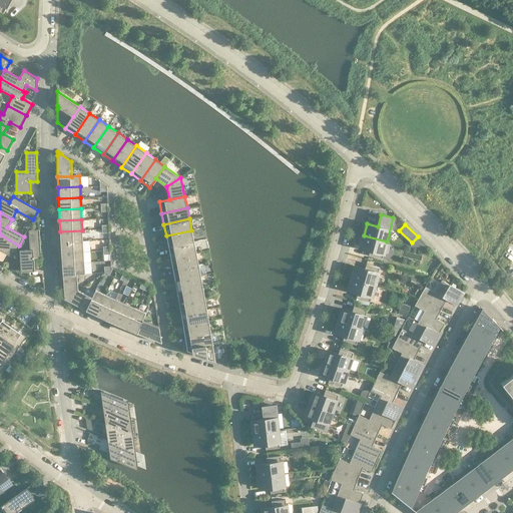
[(40,240),(39,229),(29,230),(30,249),(20,250),(21,272),(34,271),(34,260),(41,259),(40,240)]
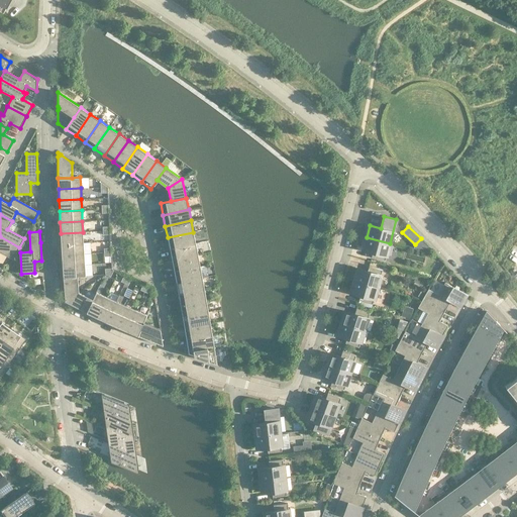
[(83,242),(83,232),(61,233),(61,244),(83,242)]
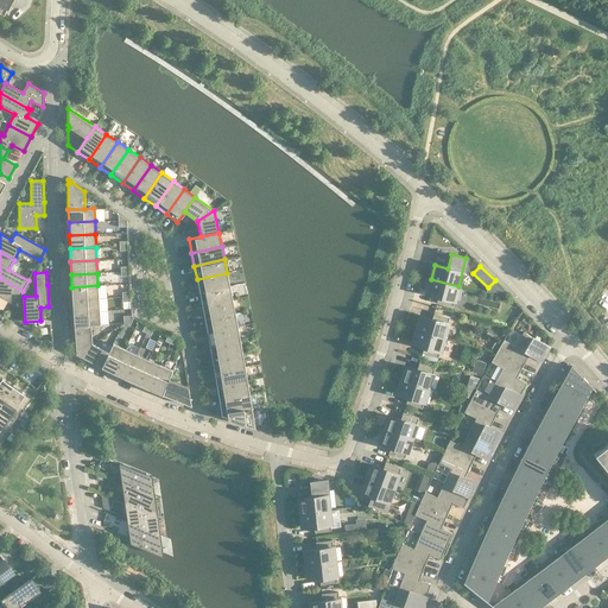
[(229,286),(227,273),(197,279),(200,292),(229,286)]
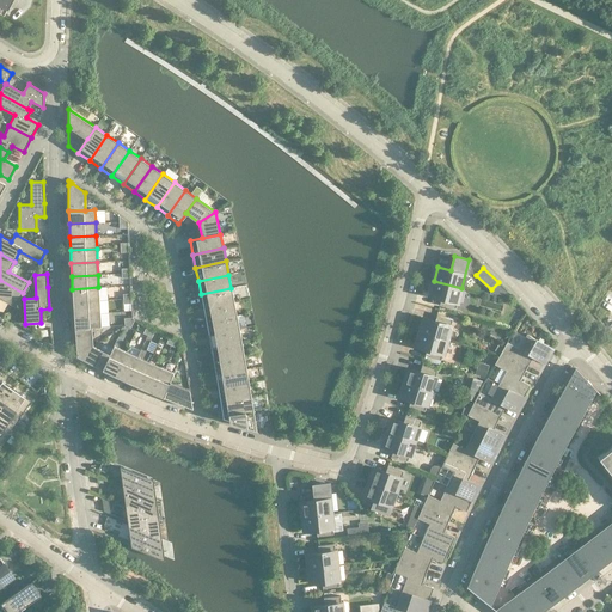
[(23,293),(0,280),(0,298),(16,307),(23,293)]
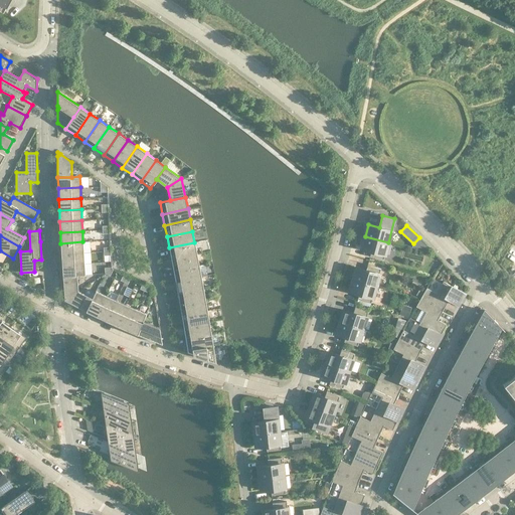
[(388,242),(365,236),(362,247),(371,250),(370,256),(383,260),(388,242)]
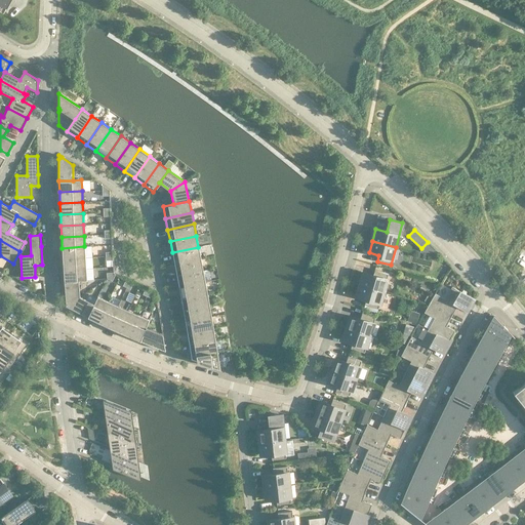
[(85,257),(84,246),(62,248),(63,259),(85,257)]
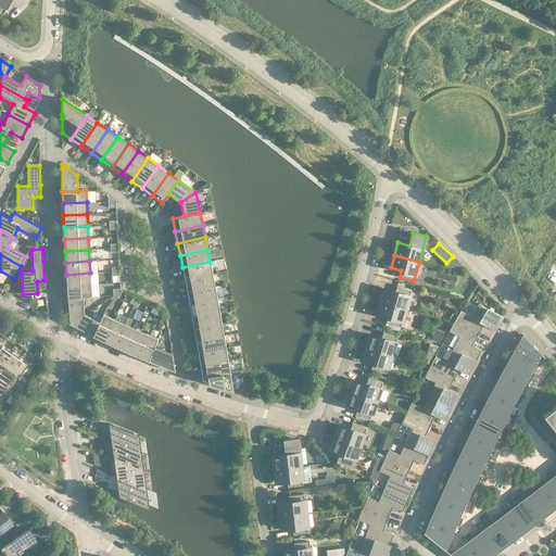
[(213,274),(210,262),(182,267),(185,279),(213,274)]
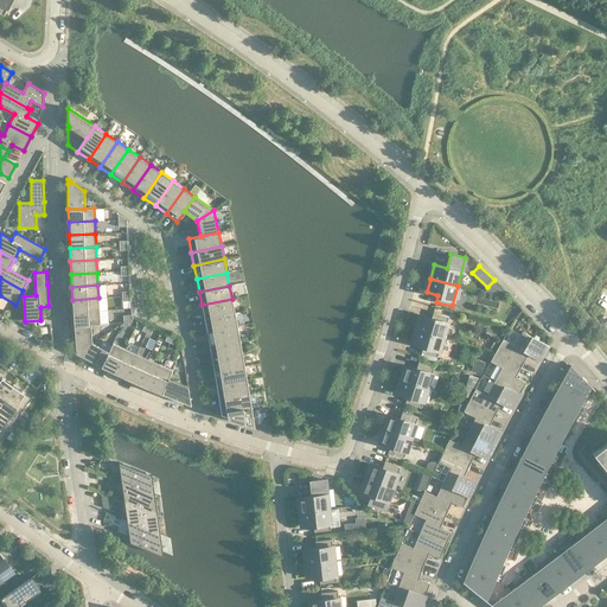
[(100,311),(98,298),(72,300),(74,313),(100,311)]
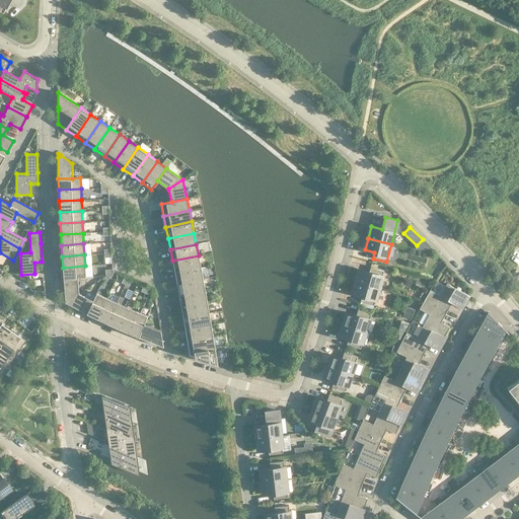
[(201,268),(199,255),(172,261),(174,272),(201,268)]
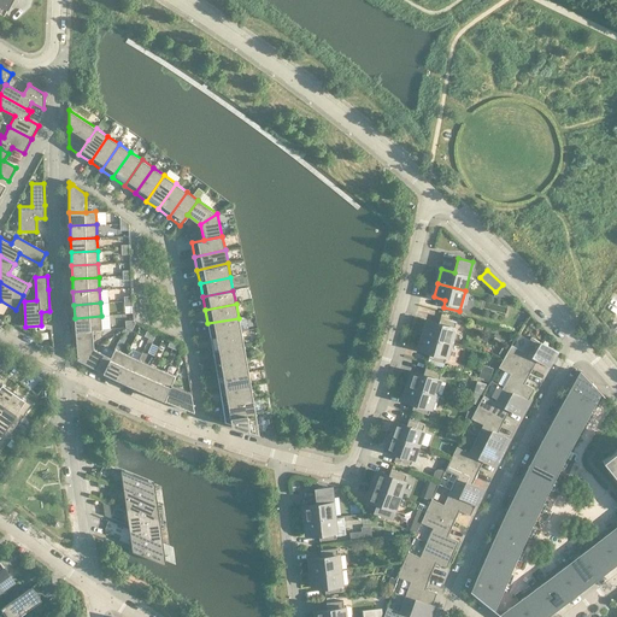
[(101,329),(101,316),(75,318),(75,330),(92,329),(92,330),(101,329)]
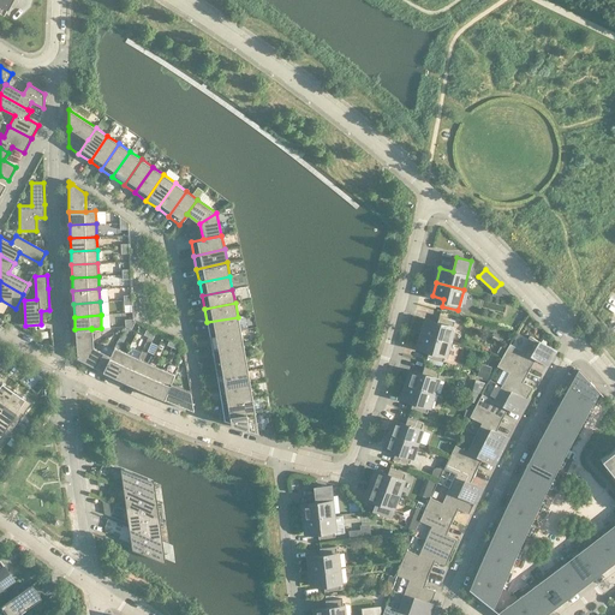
[(440,316),(437,321),(437,323),(425,320),(422,333),(449,341),(455,321),(440,316)]
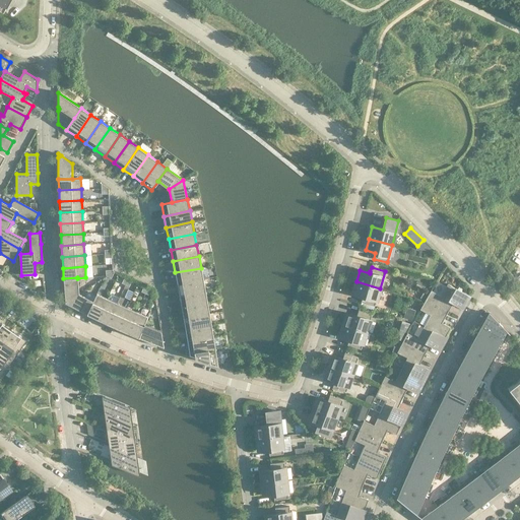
[(203,279),(201,268),(175,272),(177,284),(203,279)]
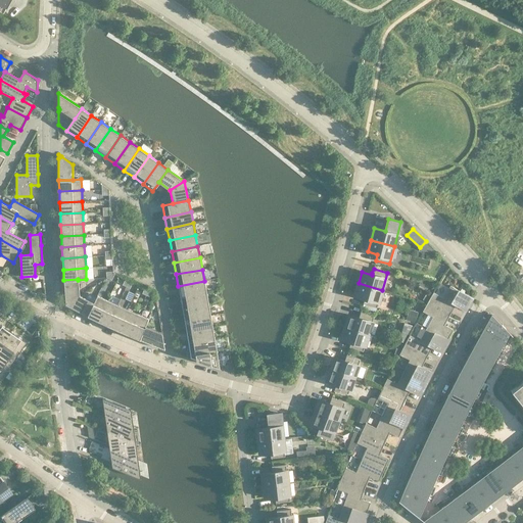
[(78,279),(63,280),(65,304),(80,295),(78,280),(78,279)]
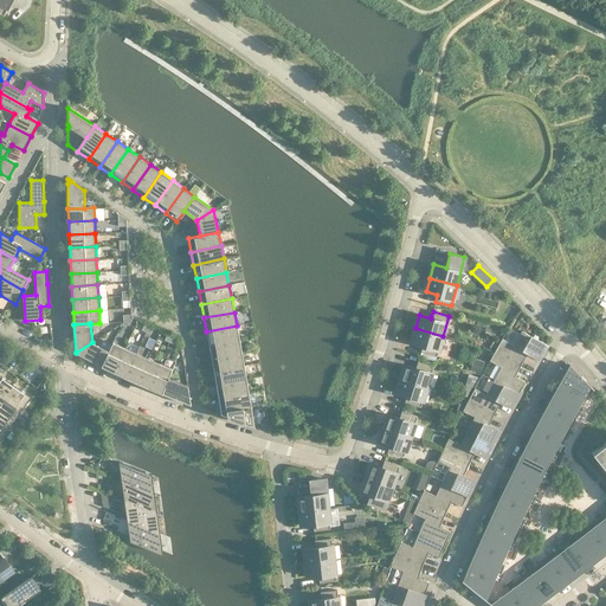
[(239,339),(237,326),(206,331),(208,345),(239,339)]
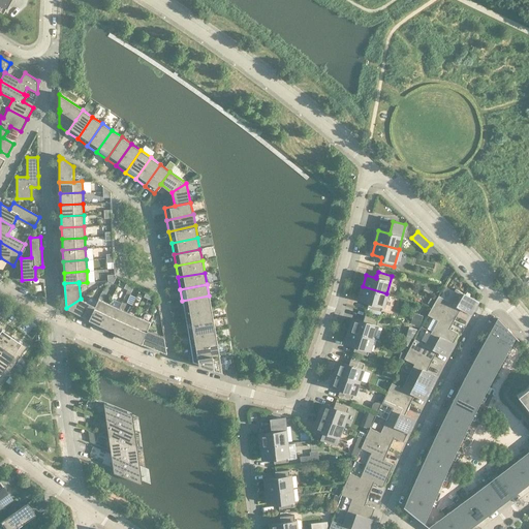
[(386,293),(363,286),(360,299),(369,302),(367,307),(381,311),(386,293)]
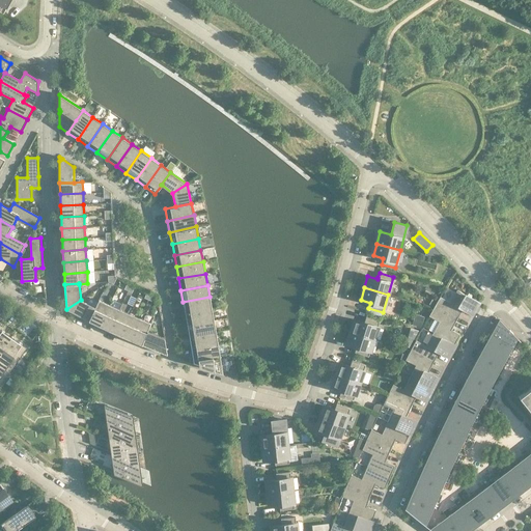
[(450,302),(440,297),(435,306),(457,319),(464,308),(472,313),(478,303),(457,290),(450,302)]
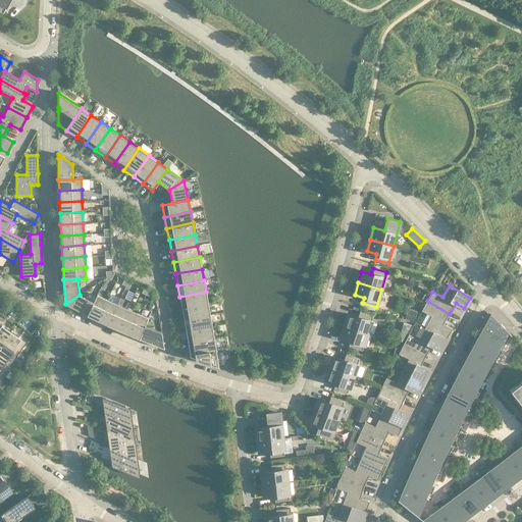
[(208,303),(206,292),(179,297),(181,308),(208,303)]
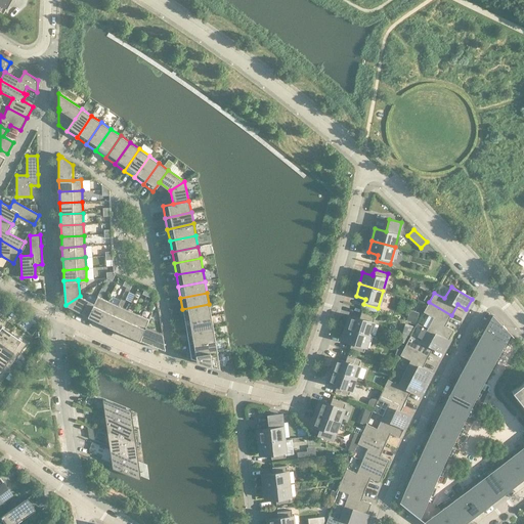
[(94,304),(94,303),(80,296),(66,305),(88,316),(94,304)]
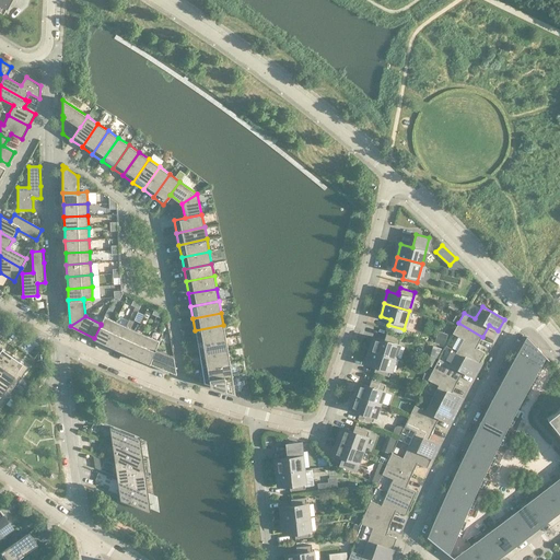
[(104,316),(101,324),(101,325),(94,338),(105,343),(115,322),(104,316)]
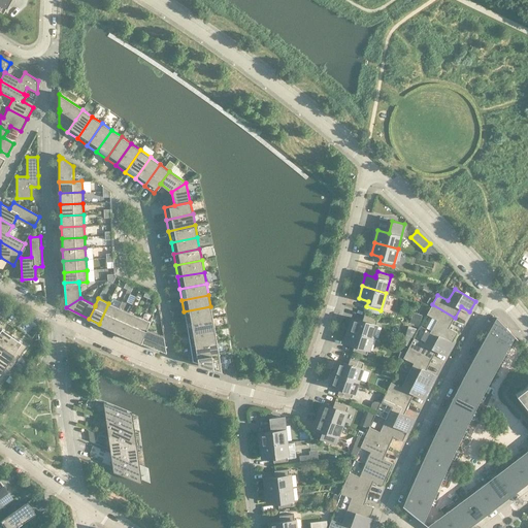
[(9,309),(0,303),(0,315),(3,318),(9,309)]
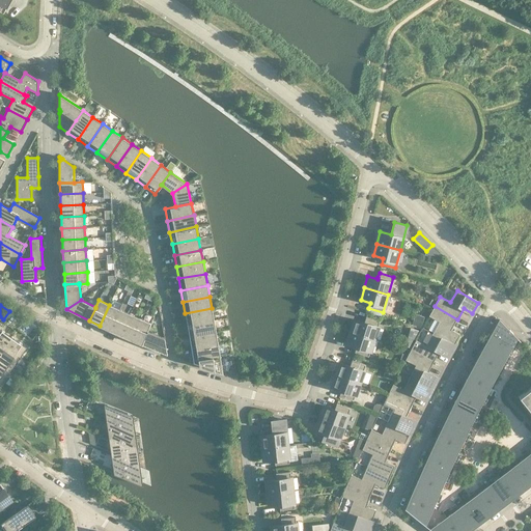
[(119,310),(109,305),(100,326),(110,331),(119,310)]
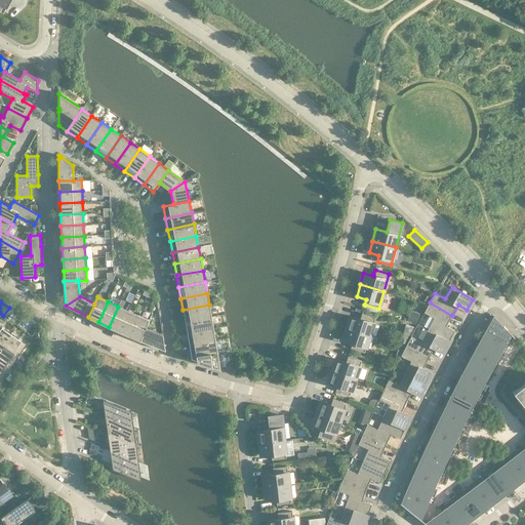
[(452,316),(430,303),(425,313),(434,318),(428,330),(449,341),(455,331),(446,326),(452,316)]
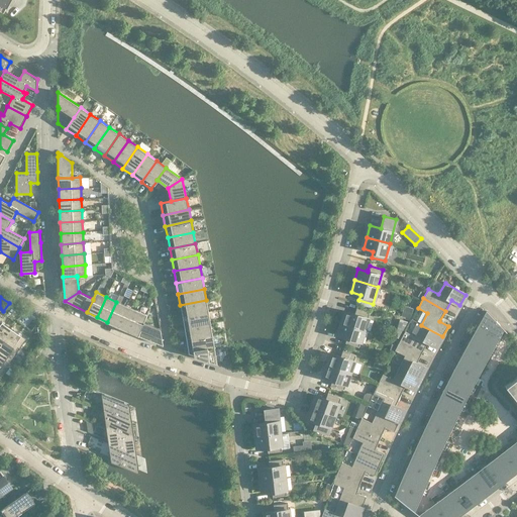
[(208,312),(206,300),(180,305),(182,316),(208,312)]
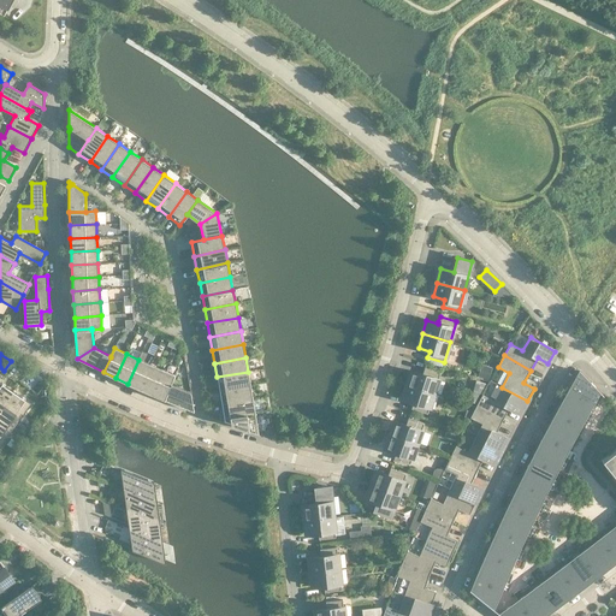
[(150,365),(138,360),(128,384),(140,389),(150,365)]
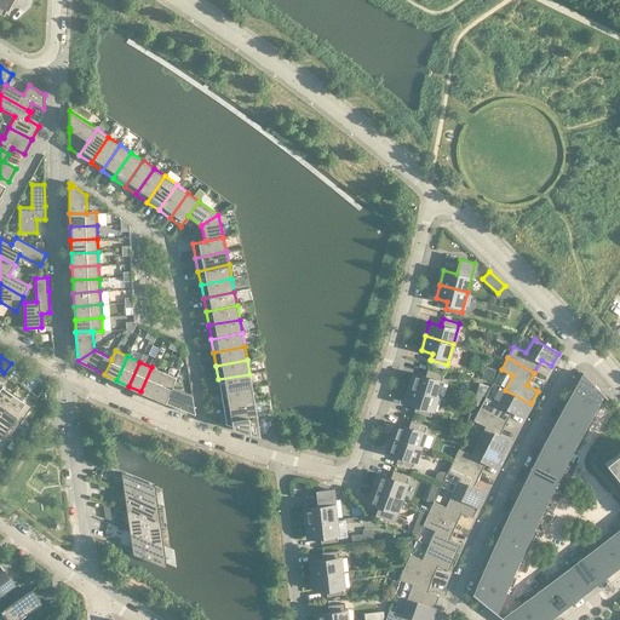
[(164,372),(151,367),(141,391),(153,397),(164,372)]
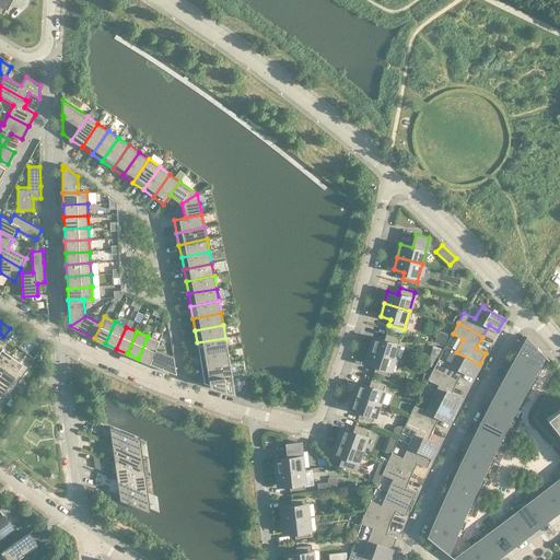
[(386,334),(385,339),(384,340),(374,337),(370,349),(395,358),(400,339),(386,334)]
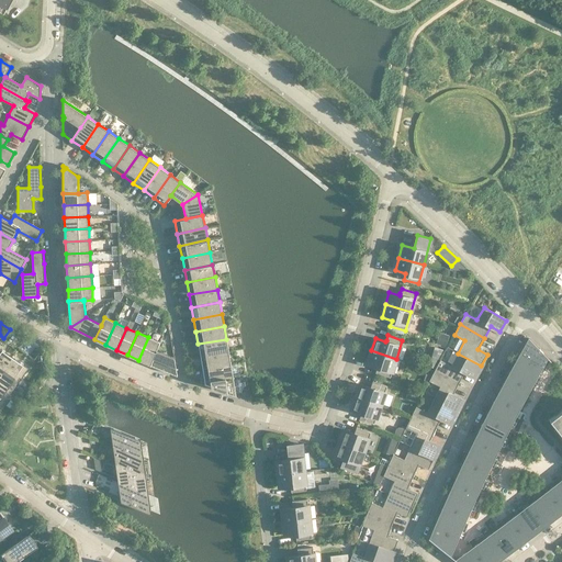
[(439,336),(437,344),(446,346),(448,339),(439,336)]
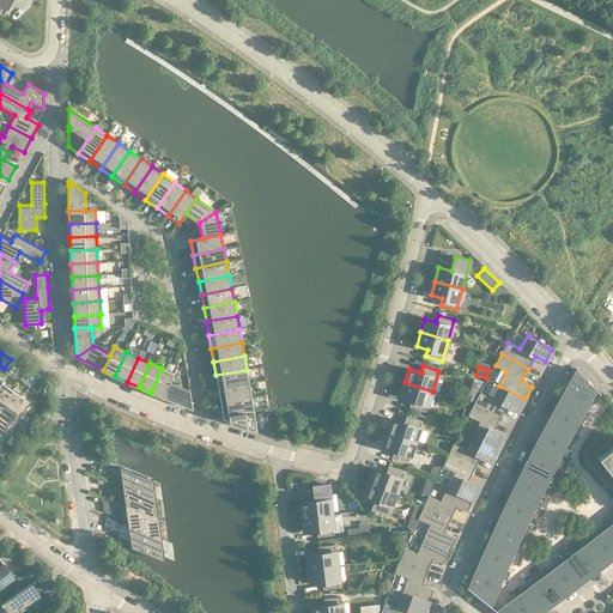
[(174,374),(162,368),(151,393),(163,398),(170,382),(174,374)]
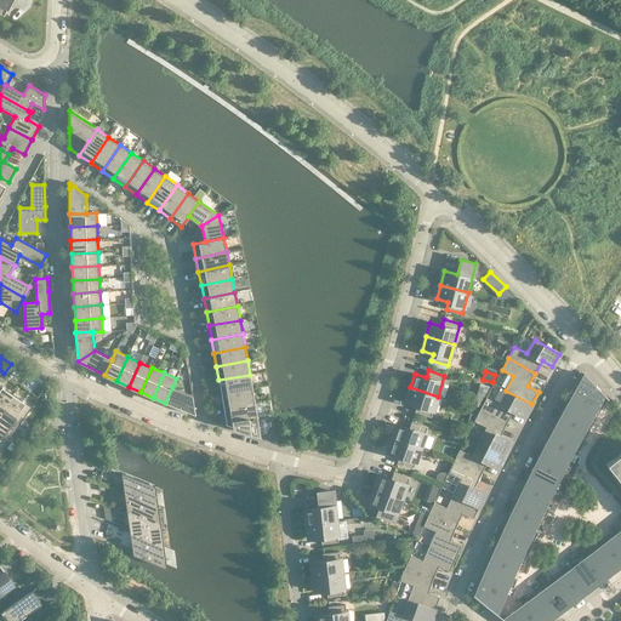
[(252,388),(250,375),(218,380),(221,393),(252,388)]
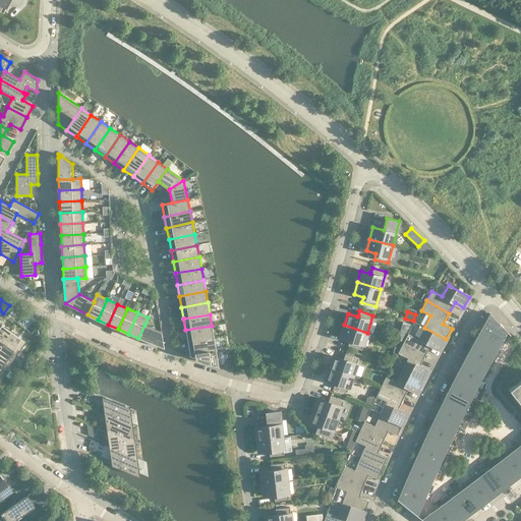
[(507,331),(491,314),(481,331),(502,342),(507,331)]
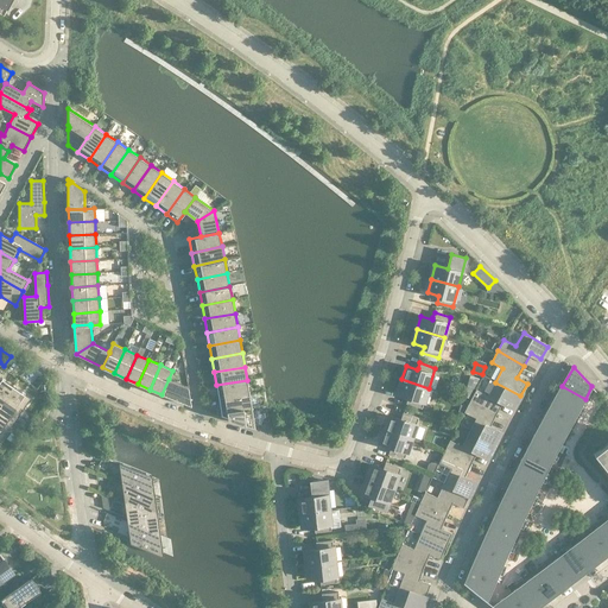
[(0,405),(13,387),(0,377),(0,405)]
